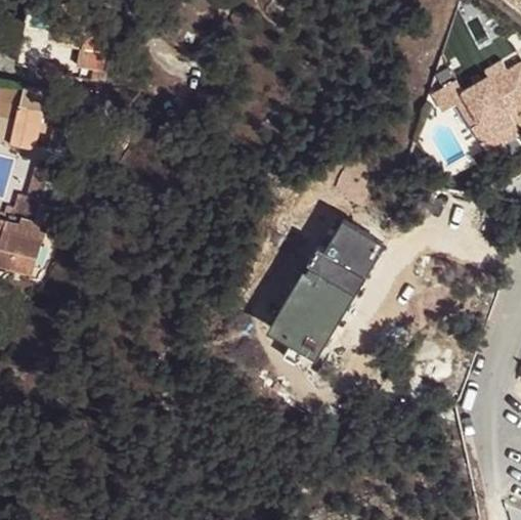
[(93,3),(80,0),(54,0),(47,30),(83,39),(81,50),(104,55),(113,16),(91,11),(93,3)]
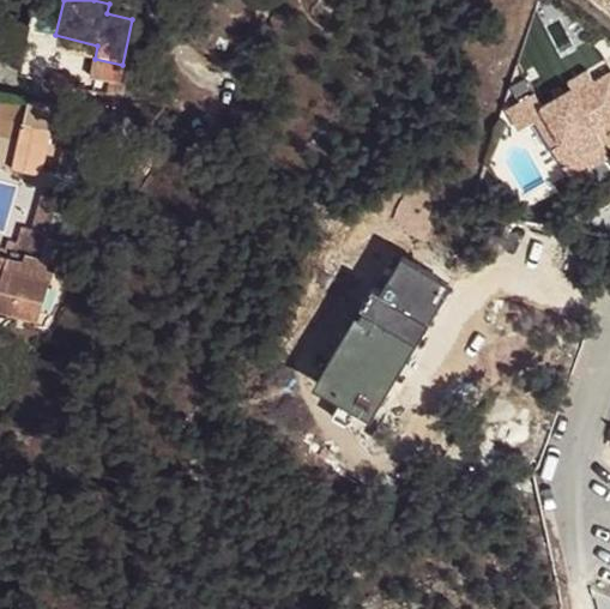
[(609,0),(592,0),(609,14),(609,0)]
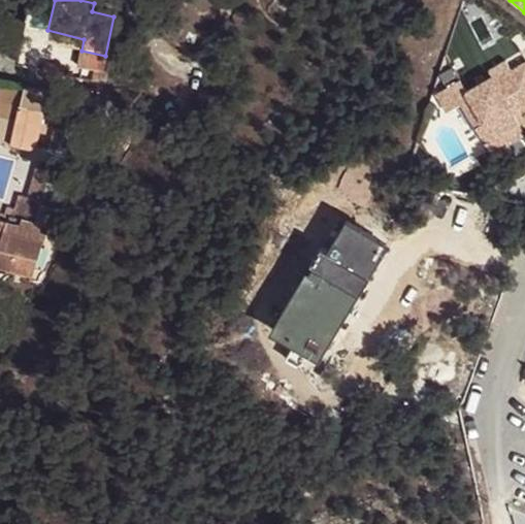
[(23,24),(19,51),(42,57),(47,30),(23,24)]
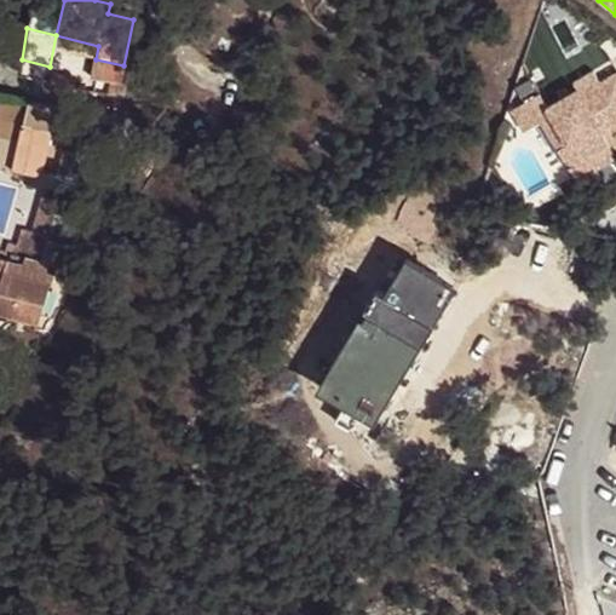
[(50,67),(45,86),(70,92),(75,73),(50,67)]
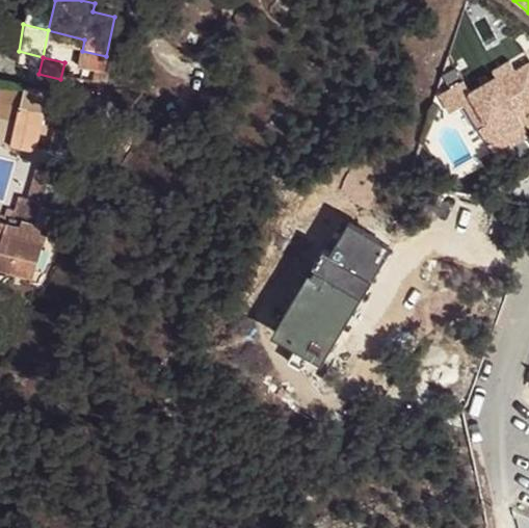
[(88,69),(107,72),(109,60),(90,57),(88,69)]
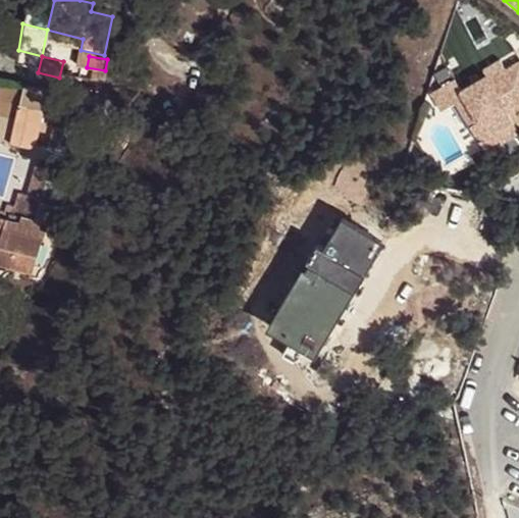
[(518,106),(518,65),(518,64),(486,82),(484,79),(458,93),(459,94),(475,123),(467,128),(481,154),(515,135),(504,115),(501,109),(509,105),(512,110),(518,106)]
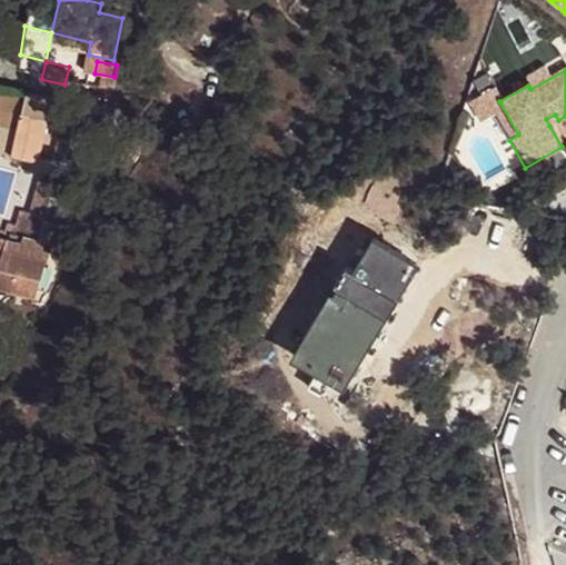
[(499,101),(493,89),(469,102),(476,115),(500,102),(499,101)]
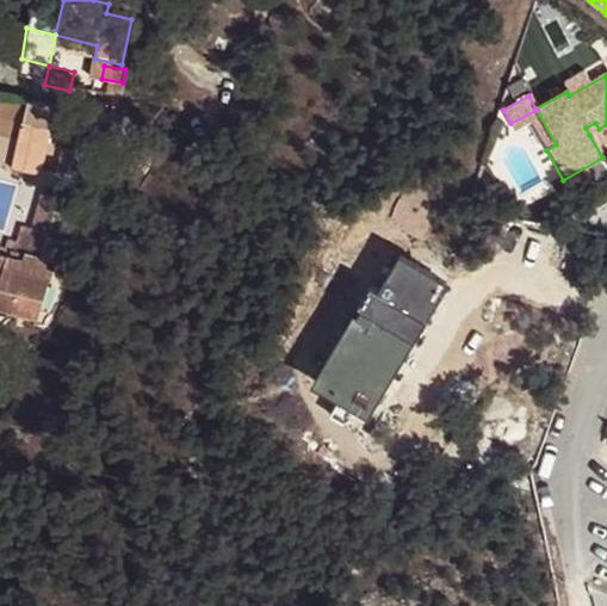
[(75,116),(26,103),(17,144),(0,140),(0,168),(11,172),(12,168),(37,174),(41,159),(43,159),(47,142),(67,148),(75,116)]
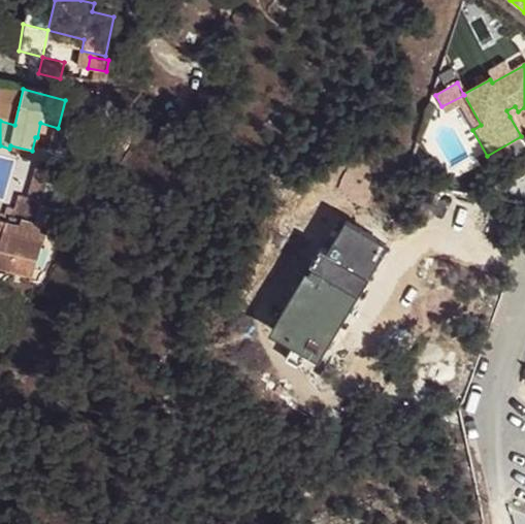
[(518,111),(515,106),(506,110),(510,117),(518,111)]
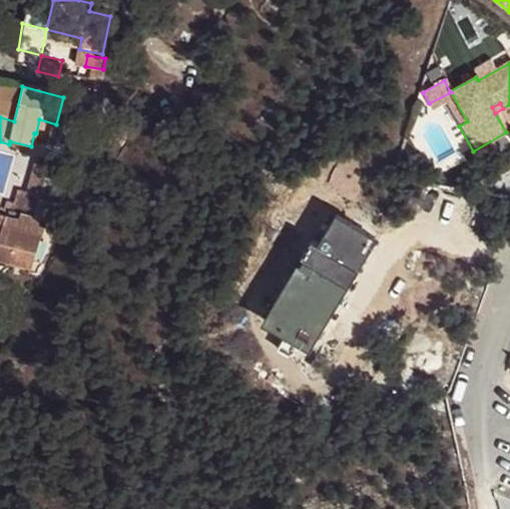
[(43,223),(17,216),(16,220),(0,215),(0,260),(31,269),(43,223)]
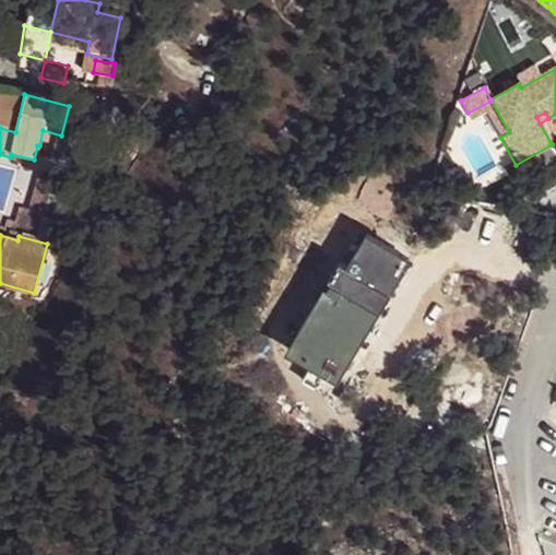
[(367,307),(355,299),(365,284),(376,291),(397,257),(364,237),(344,270),(336,266),(326,284),(333,288),(316,317),(308,313),(295,335),(319,351),(331,357),(341,364),(355,341),(349,337),(367,307)]
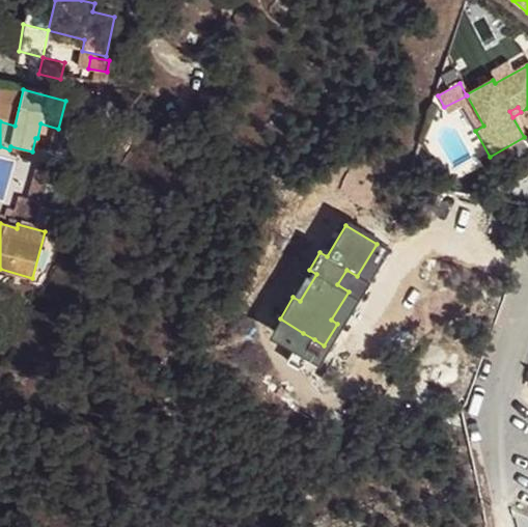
[(366,281),(386,250),(377,244),(357,276),(366,281)]
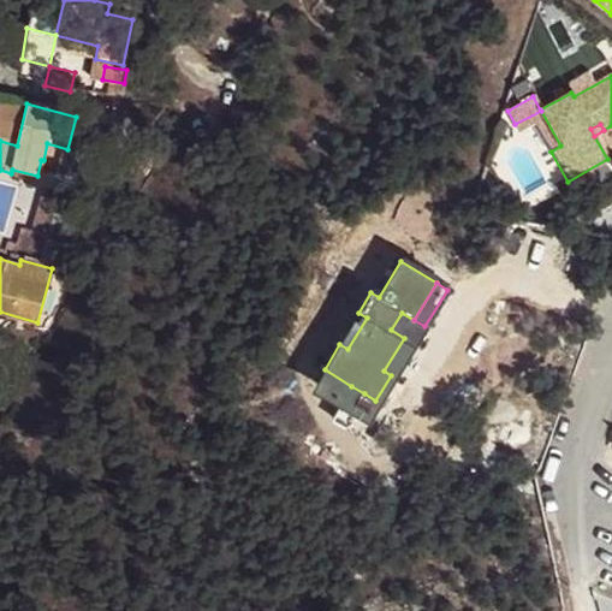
[(343,429),(364,393),(351,386),(330,421),(343,429)]
